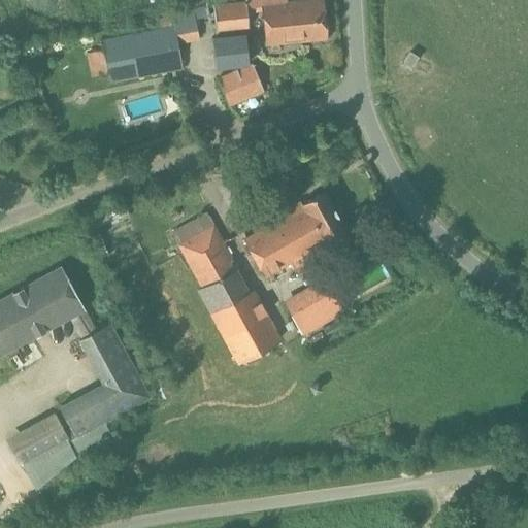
[(264,43),(325,38),(321,0),(308,0),(285,2),(285,0),(243,0),(244,2),(211,5),(215,33),(248,30),(245,8),(261,6),(264,43)]
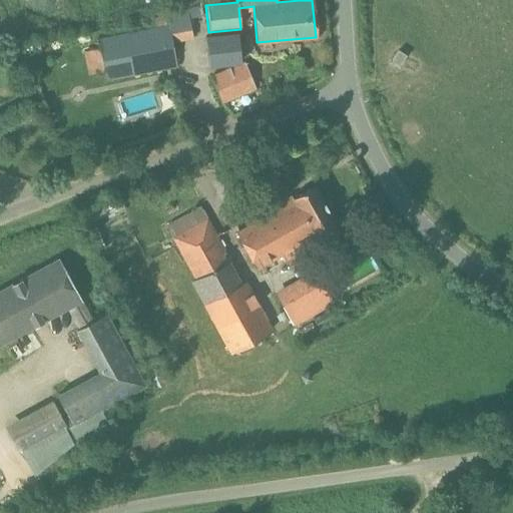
[(175,66),(171,43),(192,39),(189,19),(190,19),(188,11),(146,18),(148,28),(97,39),(105,80),(175,66)]
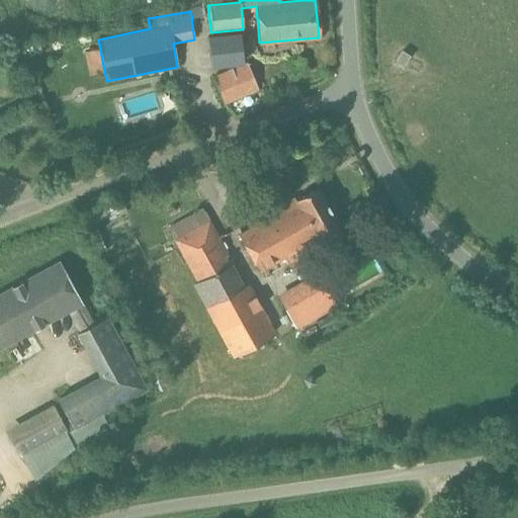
[(209,66),(242,63),(239,33),(206,37),(209,66)]
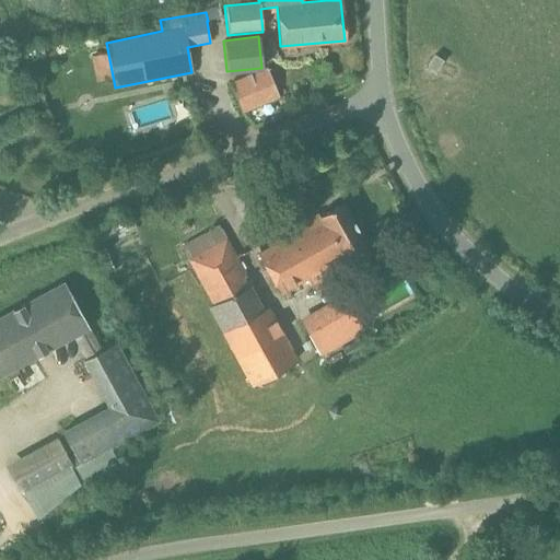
[(434,55),(426,69),(434,74),(443,60),(434,55)]
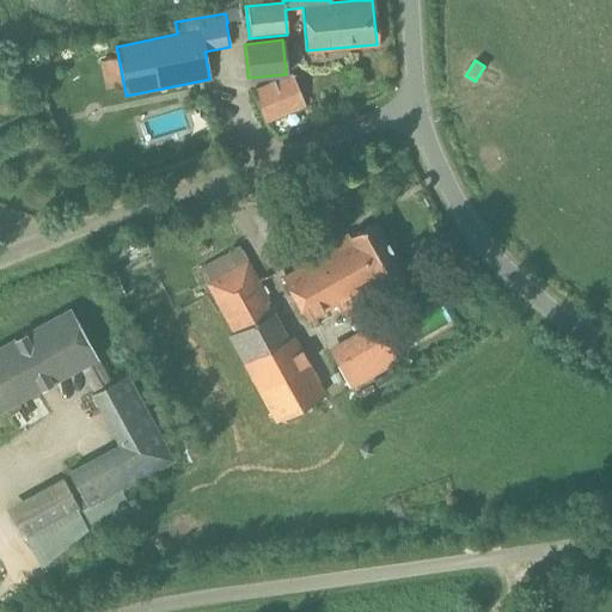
[(292,75),(251,91),(263,122),(304,106),(292,75)]
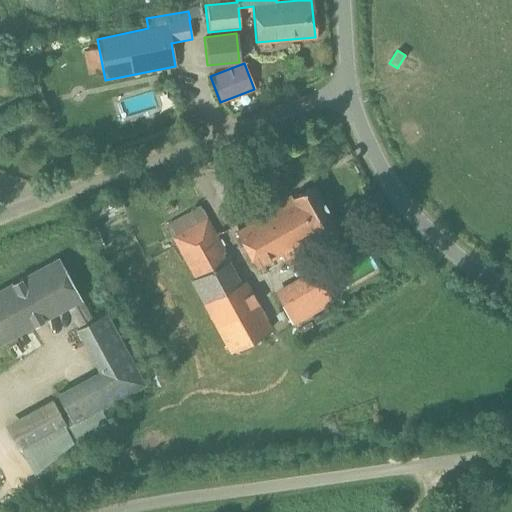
[(256,268),(281,254),(286,262),(319,244),(315,238),(335,228),(312,185),(290,197),(292,202),(237,232),(256,268)]
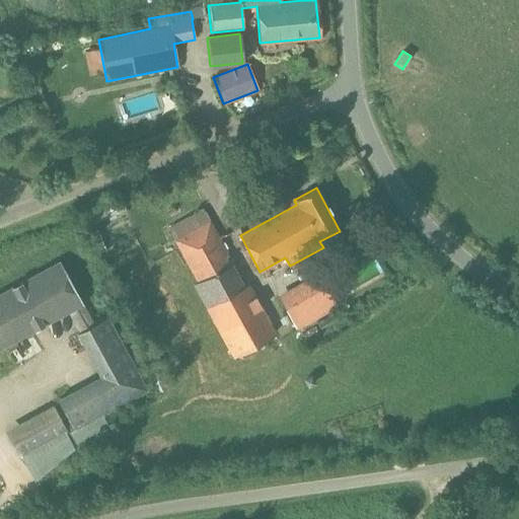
[(203,211),(168,230),(196,283),(193,284),(230,356),(274,334),(248,285),(243,288),(203,211)]
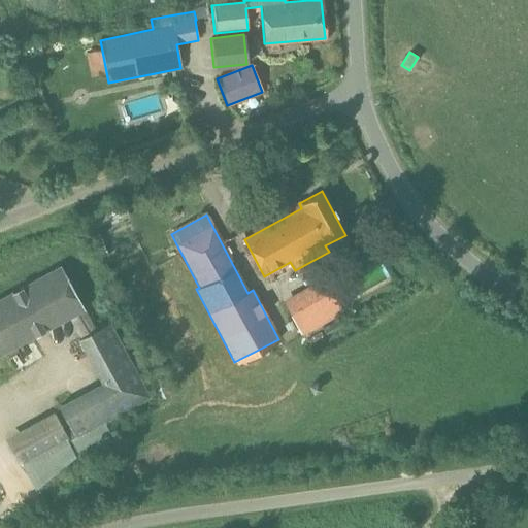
[(103,424),(150,398),(107,324),(94,332),(58,267),(0,300),(0,355),(71,316),(84,337),(77,340),(102,384),(59,408),(62,415),(9,444),(31,483),(84,453),(111,437),(103,424)]
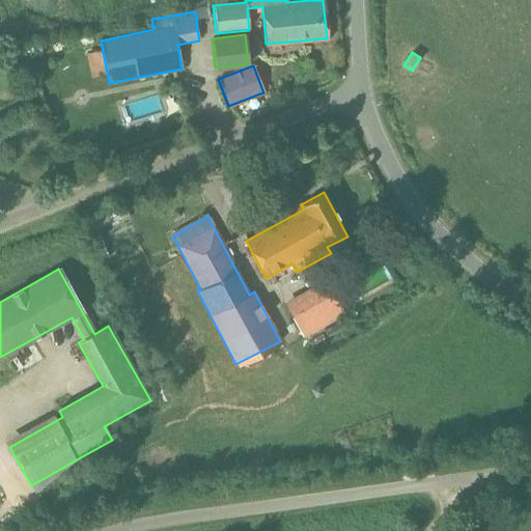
[(324,330),(328,337),(343,329),(339,322),(324,330)]
